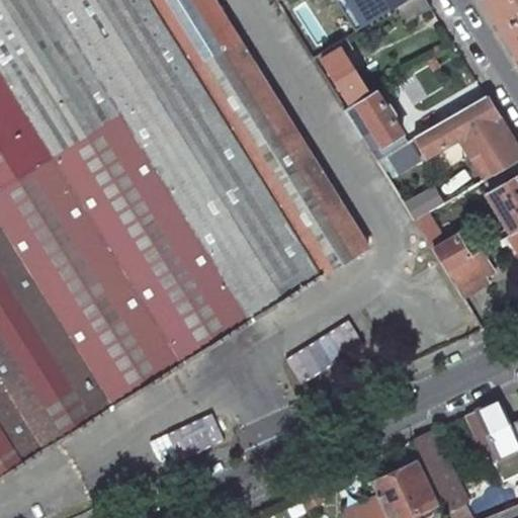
[(0,0),(0,477),(368,245),(214,0),(0,0)]
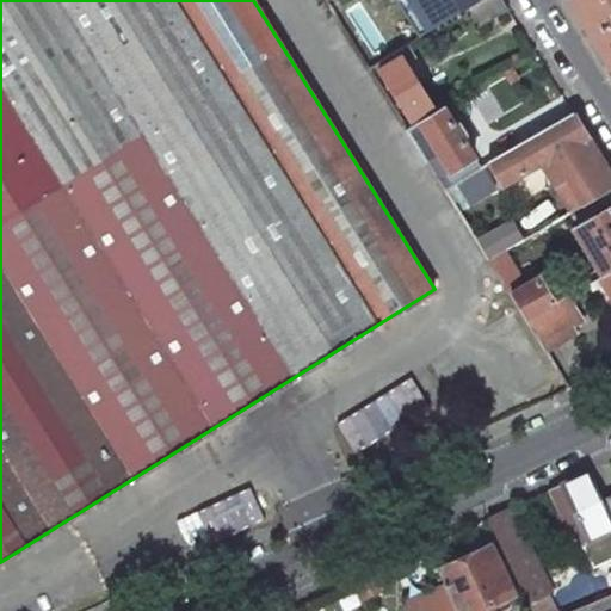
[(508,7),(504,0),(476,0),(467,6),(480,26),(508,7)]
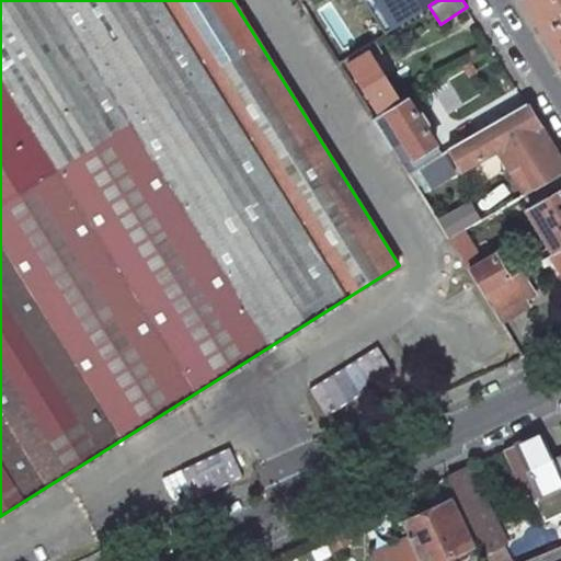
[(560,0),(526,0),(560,55),(560,0)]
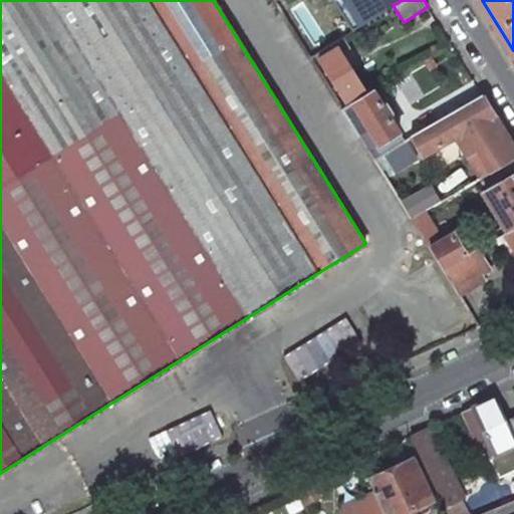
[(343,44),(339,38),(309,57),(313,62),(316,60),(335,48),(343,44)]
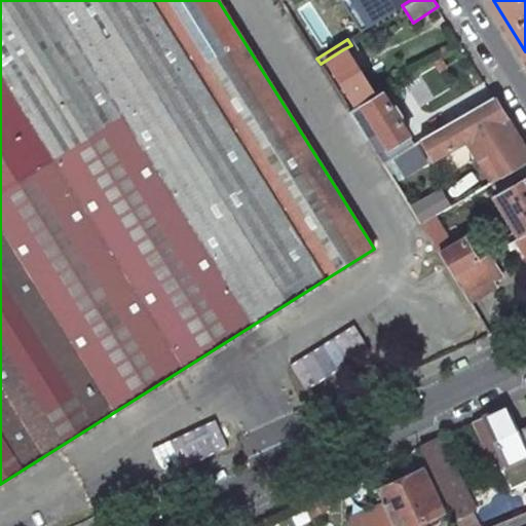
[(370,92),(343,49),(324,62),(351,105),(370,92)]
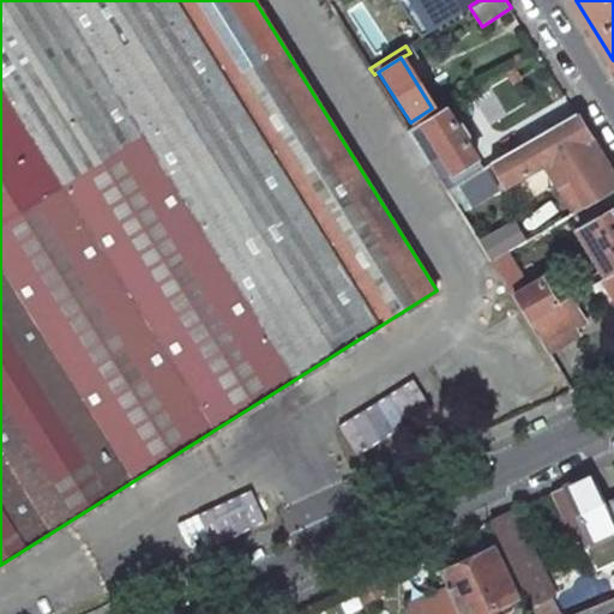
[(480,166),(444,108),(409,131),(444,186),(467,174),(480,166)]
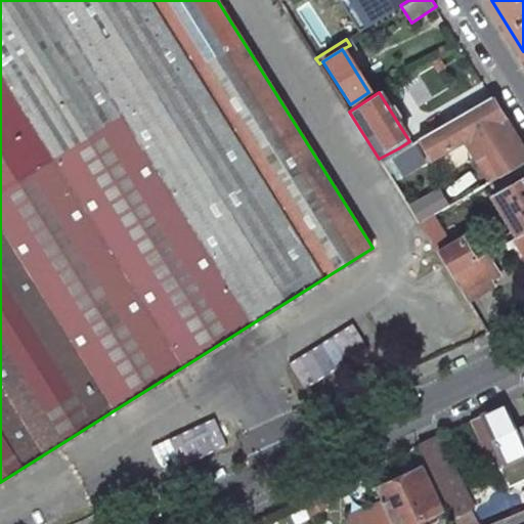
[(523,147),(505,115),(492,95),(419,136),(431,156),(465,137),(491,180),(523,162),(523,147)]
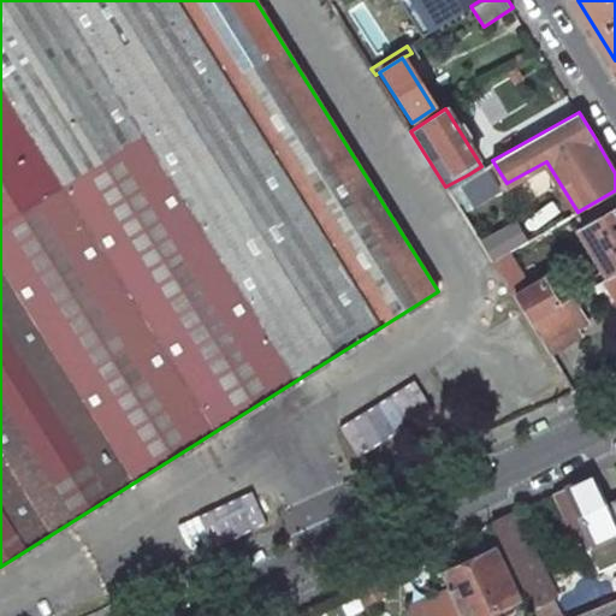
[(468,175),(445,187),(455,202),(478,189),(468,175)]
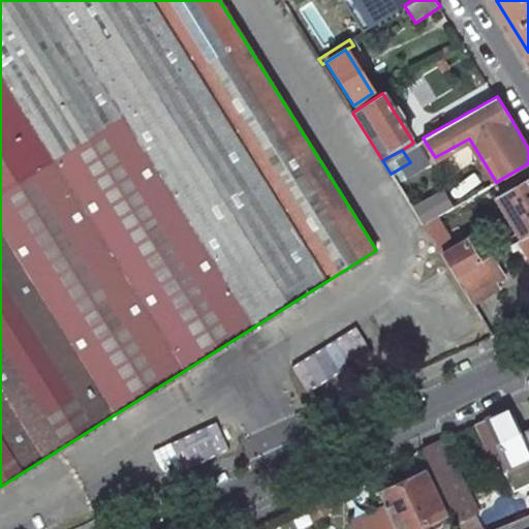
[(528,231),(528,179),(499,197),(522,236),(528,231)]
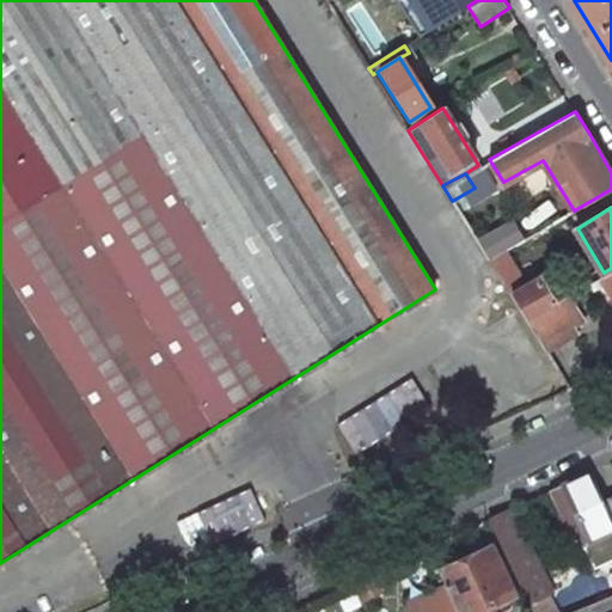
[(527,237),(513,214),(473,236),(488,259),(519,242),(527,237)]
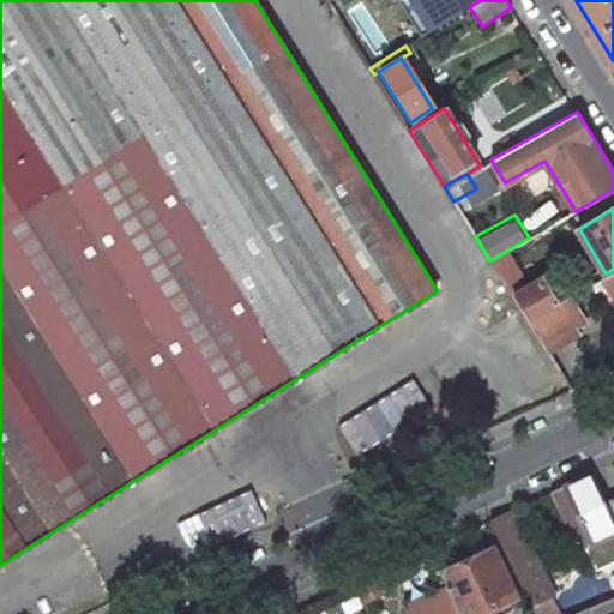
[(530,259),(521,242),(489,260),(500,277),(521,265),(530,259)]
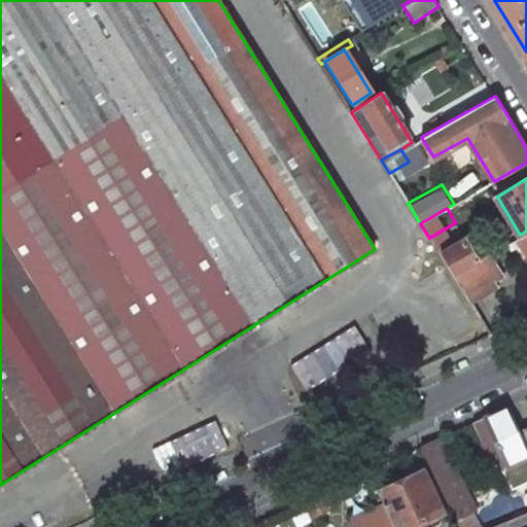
[(454,242),(447,227),(429,238),(438,251),(454,242)]
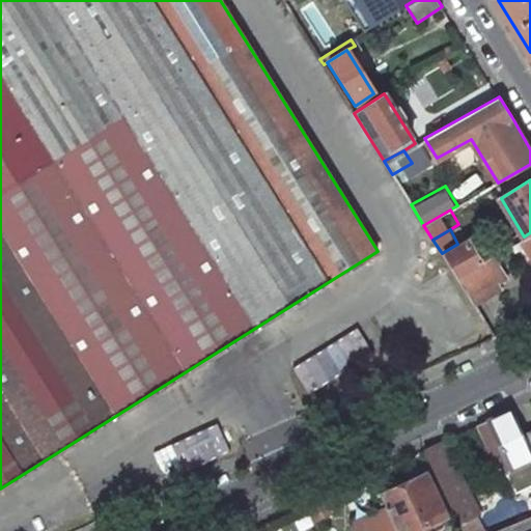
[(530,232),(524,236),(521,239),(530,254),(530,232)]
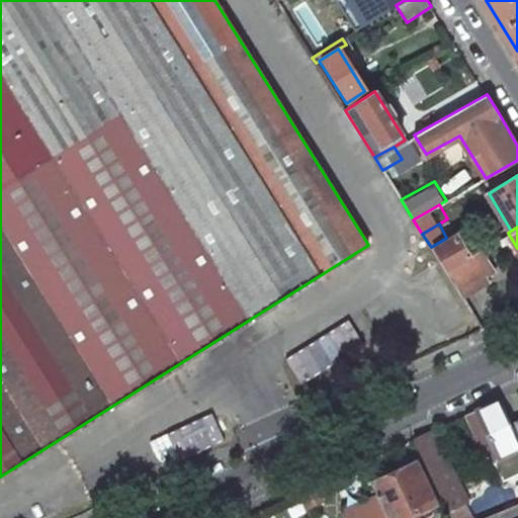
[(468,255),(456,233),(446,238),(431,247),(444,268),(468,255)]
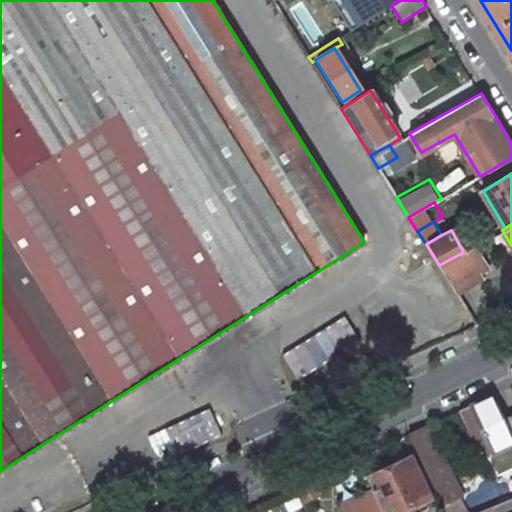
[(486,268),(474,246),(463,252),(439,265),(457,293),(482,279),(478,272),(486,268)]
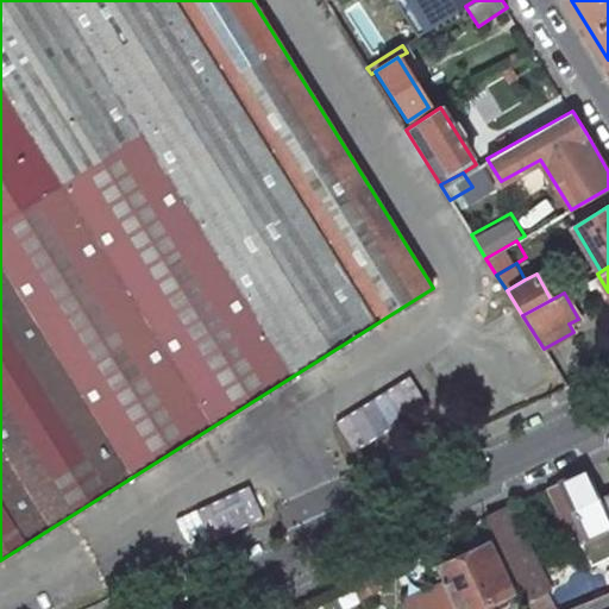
[(333,414),(347,445),(425,408),(409,377),(333,414)]
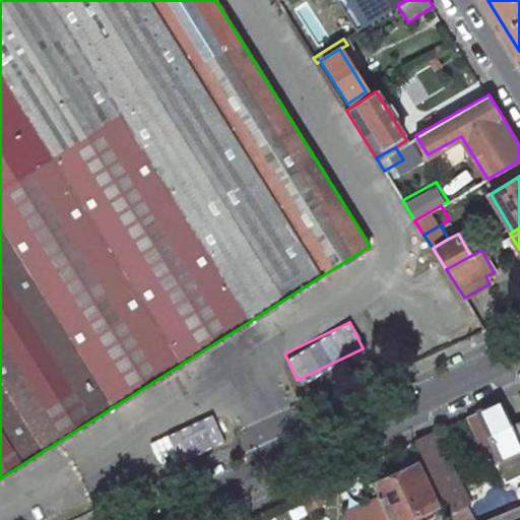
[(519,439),(513,423),(502,400),(480,409),(502,456),(517,449),(519,447),(519,439)]
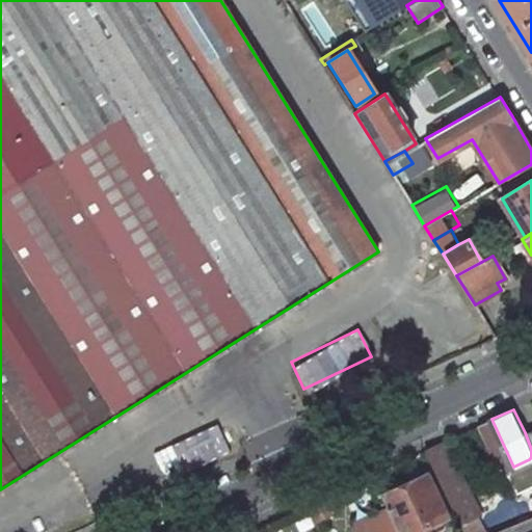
[(513,467),(491,419),(480,425),(503,476),(515,470),(513,467)]
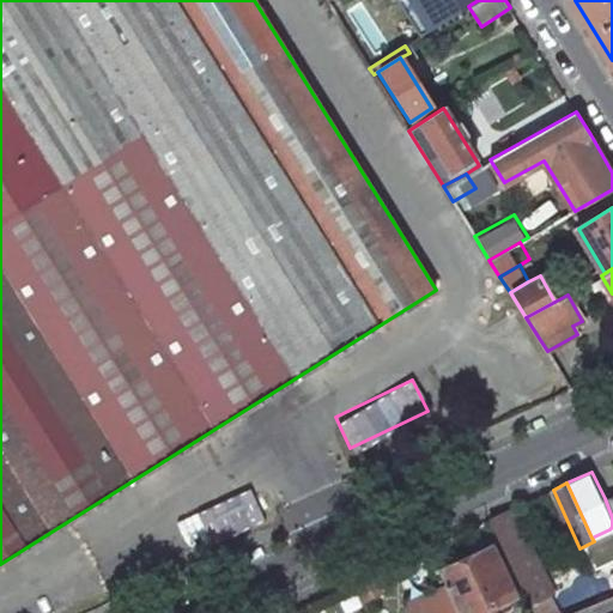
[(212,541),(261,516),(247,487),(198,511),(212,541)]
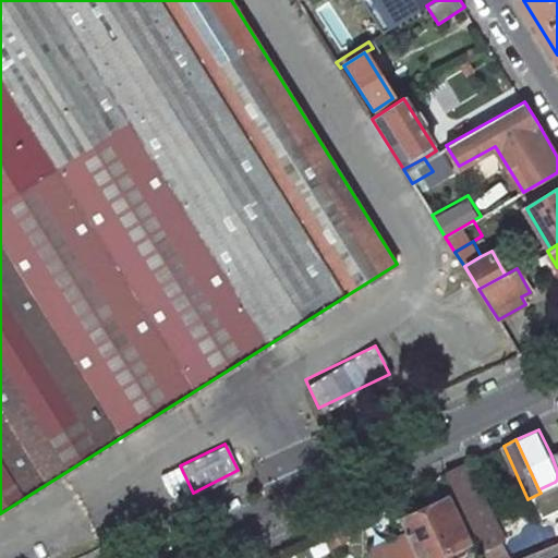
[(505,540),(468,462),(446,472),(483,549),(500,541),(505,540)]
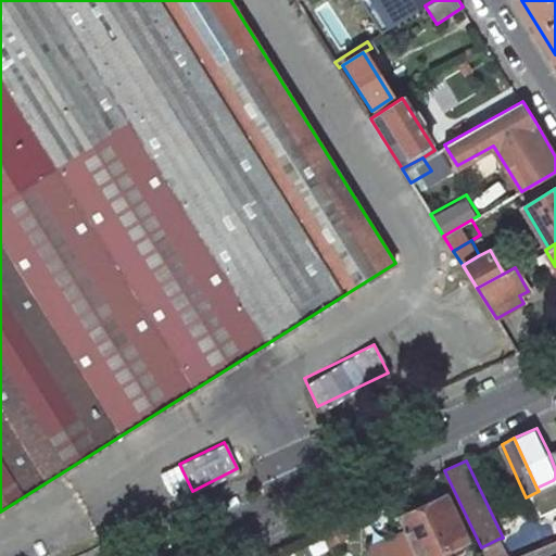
[(430,555),(467,539),(446,494),(399,516),(406,532),(418,555),(430,555)]
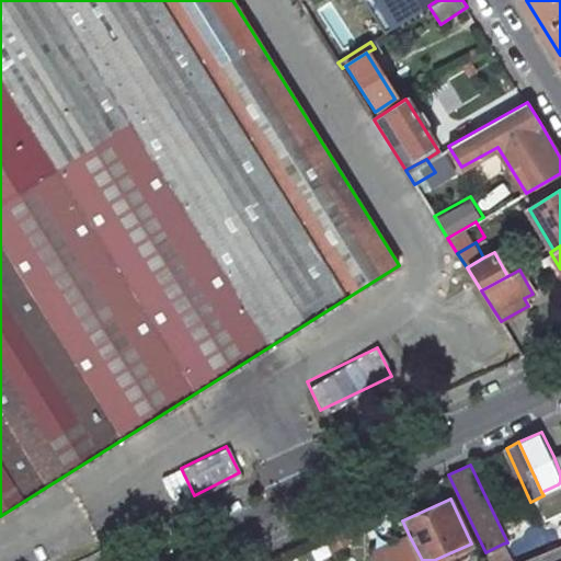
[(422,560),(410,537),(375,551),(378,560),(422,560)]
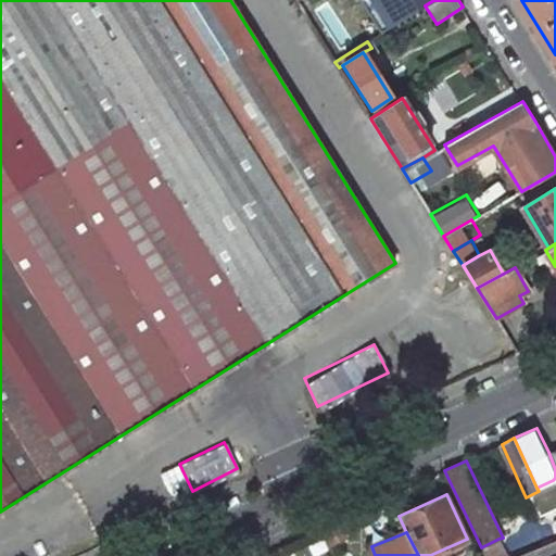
[(506,555),(498,539),(481,547),(484,555),(506,555)]
